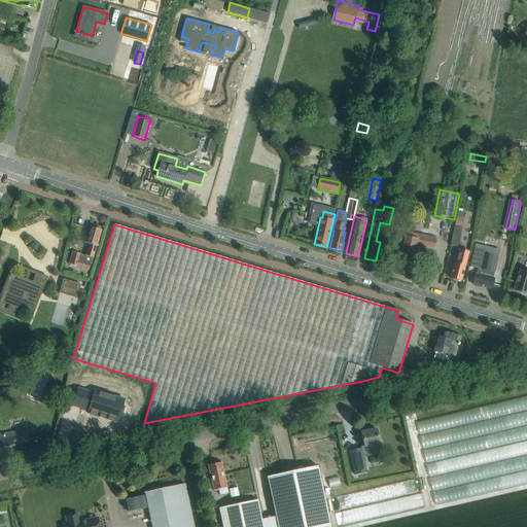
[(454,226),(453,238),(451,250),(458,251),(461,227),(454,226)]
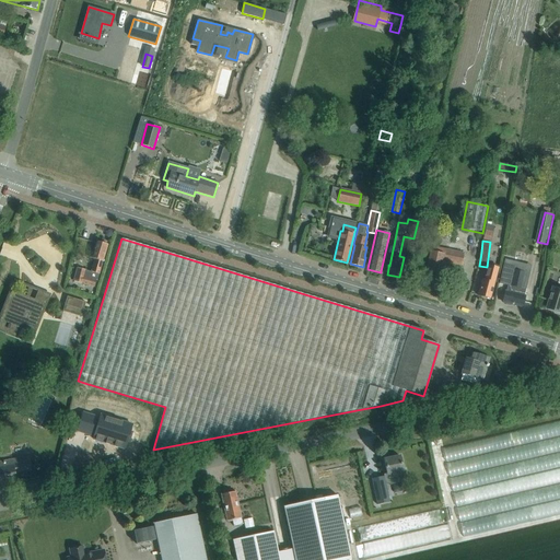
[(94,259),(91,271),(78,268),(73,281),(94,287),(96,280),(97,280),(107,245),(95,242),(91,259),(94,259)]
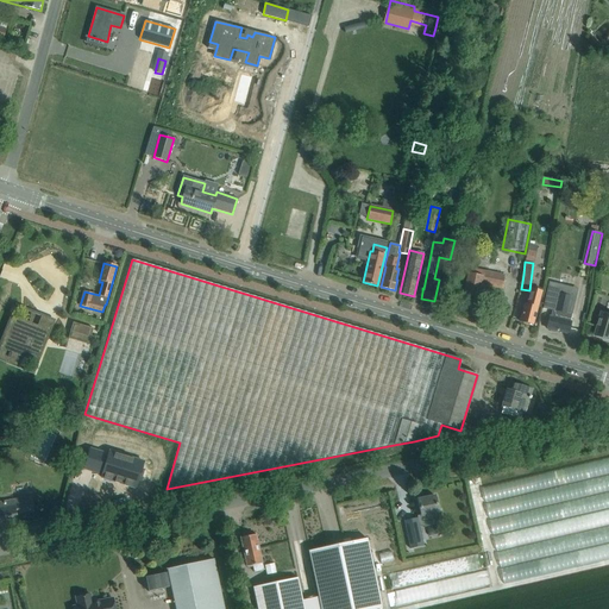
[(504,275),(468,268),(463,295),(478,299),(481,284),(502,289),(504,275)]
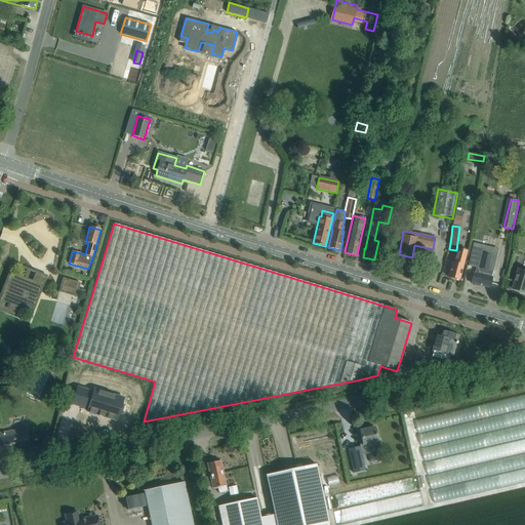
[(479,285),(490,288),(492,277),(493,270),(489,269),(494,247),(474,243),(469,266),(476,268),(475,273),(474,273),(472,284),(474,284),(474,285),(479,287),(479,285)]
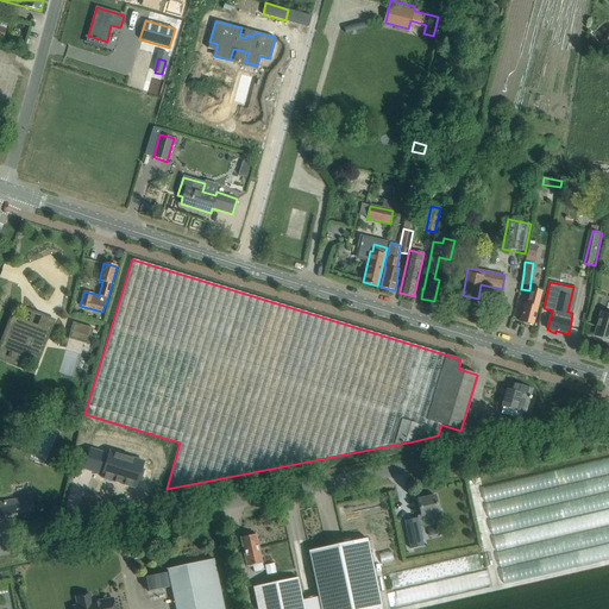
[(525,303),(520,321),(533,325),(541,292),(533,289),(529,305),(525,303)]
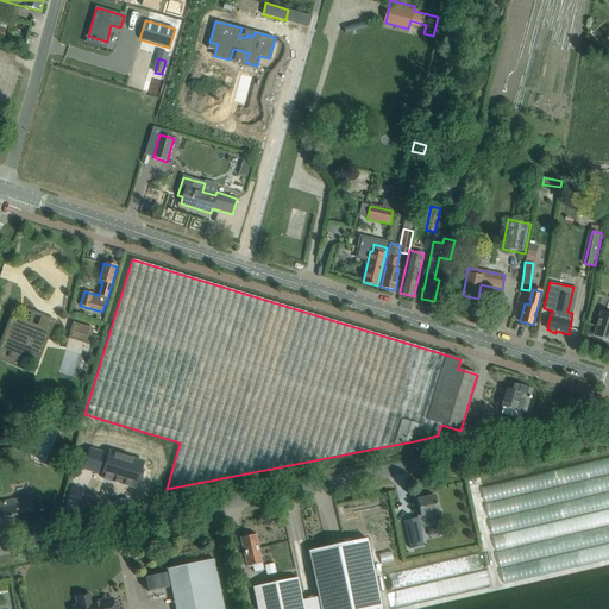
[(595,336),(608,339),(608,314),(602,313),(595,336)]
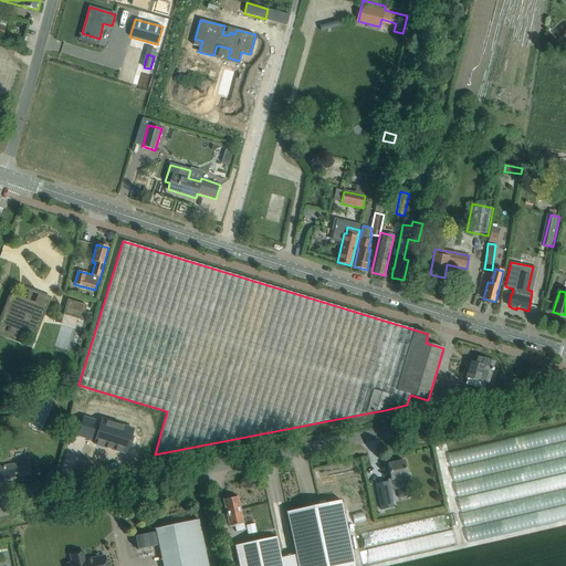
[(9,295),(0,316),(0,333),(7,336),(9,333),(10,334),(11,329),(10,328),(11,326),(37,336),(46,310),(9,295)]
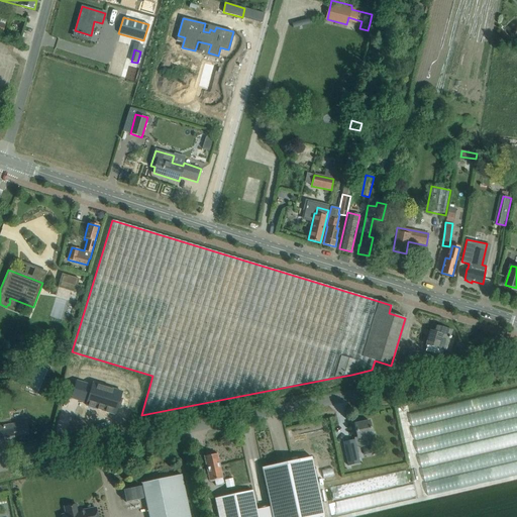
[(62,274),(60,282),(75,287),(77,287),(79,279),(62,274)]
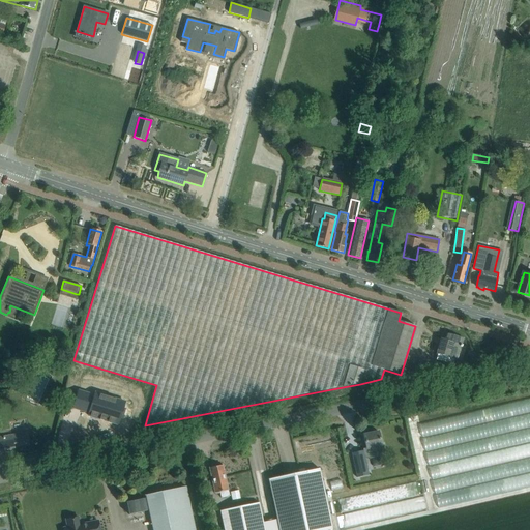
[(445,340),(441,339),(436,354),(438,354),(436,359),(452,364),(454,359),(457,360),(461,347),(462,347),(462,345),(463,339),(447,333),(445,340)]
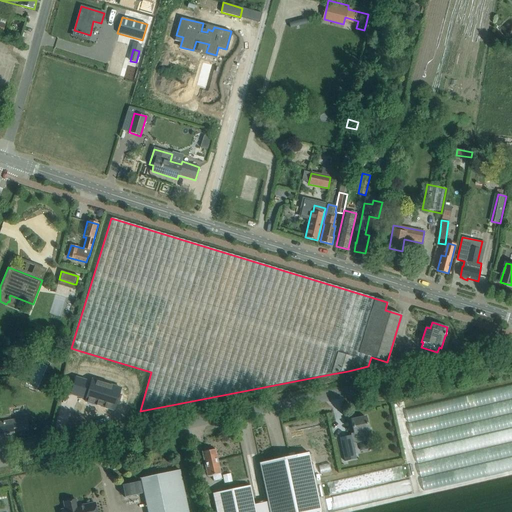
[(398,346),(396,358),(410,361),(413,350),(398,346)]
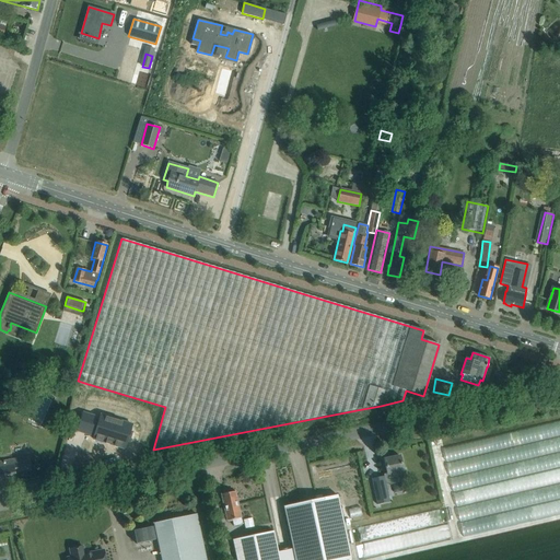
[(78,415),(74,433),(91,436),(90,440),(123,447),(124,441),(127,441),(129,441),(130,439),(131,434),(131,432),(129,430),(127,430),(128,422),(96,416),(95,419),(78,415)]
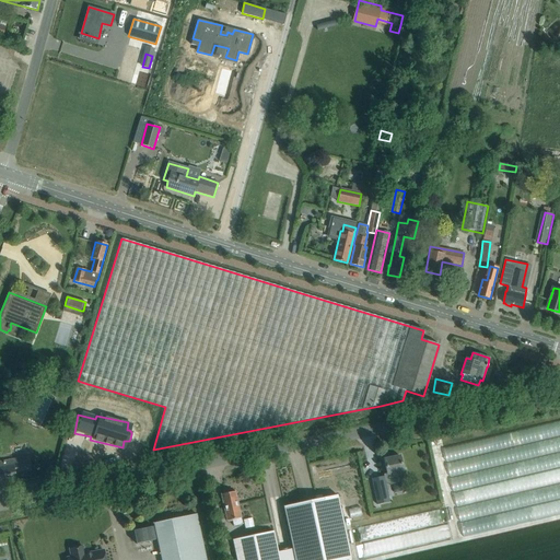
[(372,481),(376,502),(389,500),(386,485),(389,485),(389,482),(407,479),(406,477),(405,470),(403,470),(400,456),(384,459),(387,474),(384,475),(384,478),(372,481)]
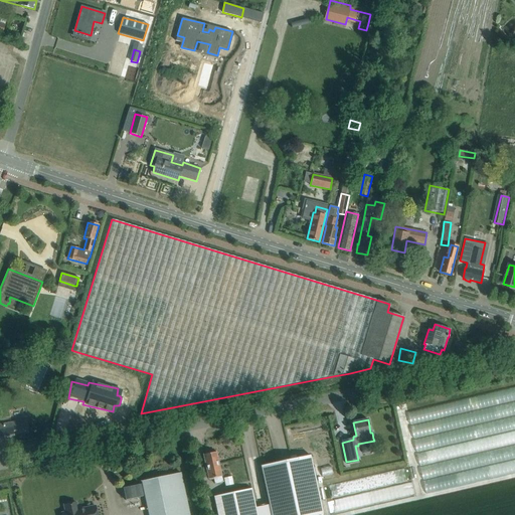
[(27,432),(25,420),(0,424),(0,444),(15,442),(14,435),(27,432)]
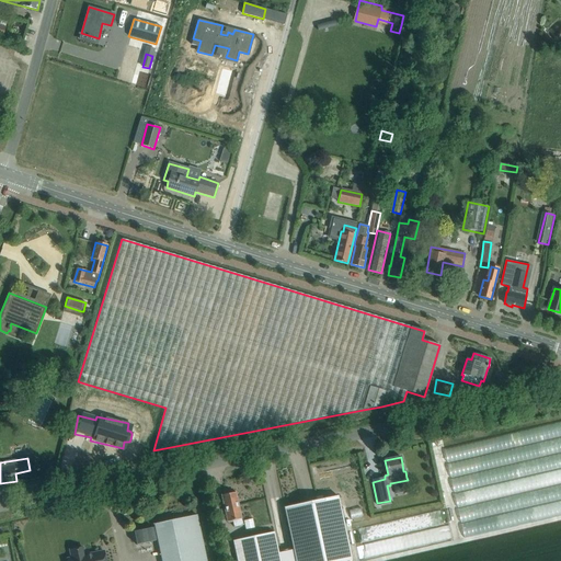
[(227,522),(233,521),(235,527),(242,525),(241,519),(236,492),(221,495),(227,522)]
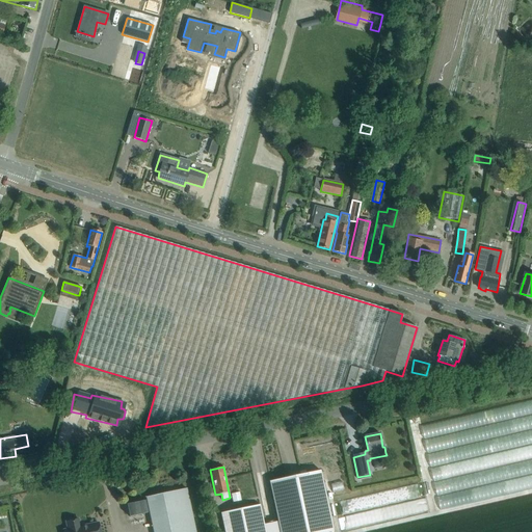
[(269,481),(278,522),(280,531),(329,531),(334,531),(320,471),(269,481)]
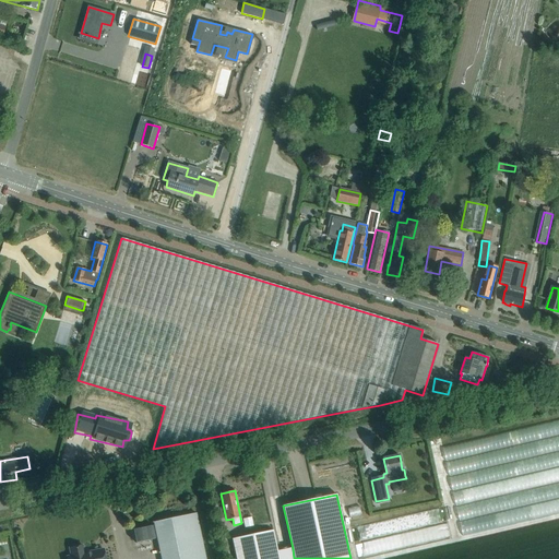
[(205,558),(197,514),(154,523),(161,558),(205,558)]
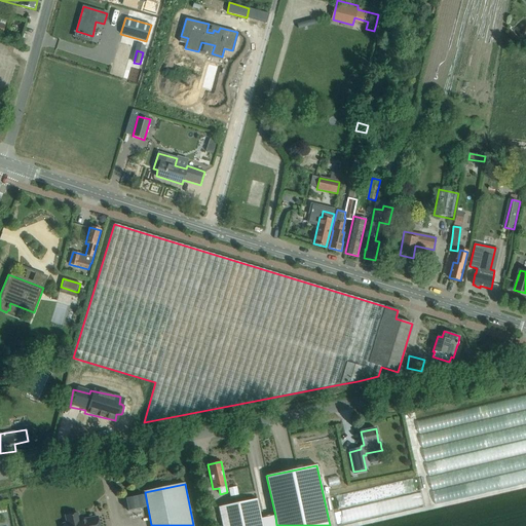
[(236,487),(229,488),(230,496),(238,495),(236,487)]
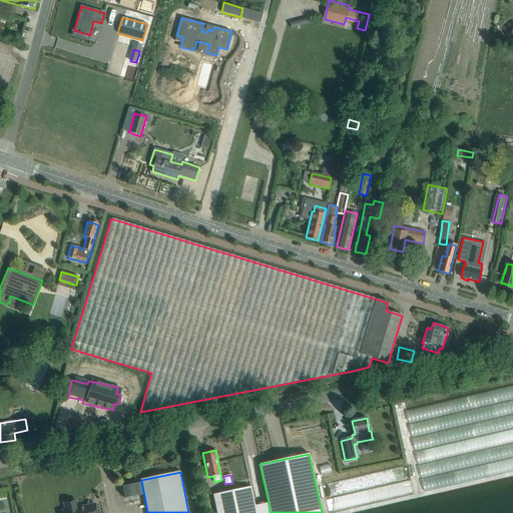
[(141,482),(122,486),(124,498),(143,494),(141,482)]
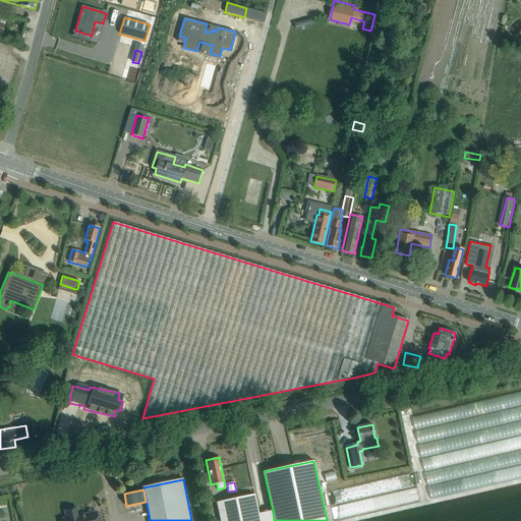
[(258,514),(254,495),(218,503),(221,520),(274,520),(273,511),(258,514)]
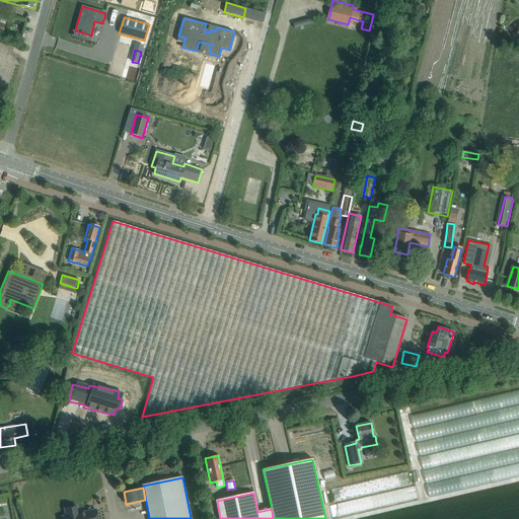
[(66,516),(62,517),(62,518),(97,518),(96,510),(78,514),(76,507),(65,509),(66,516)]
